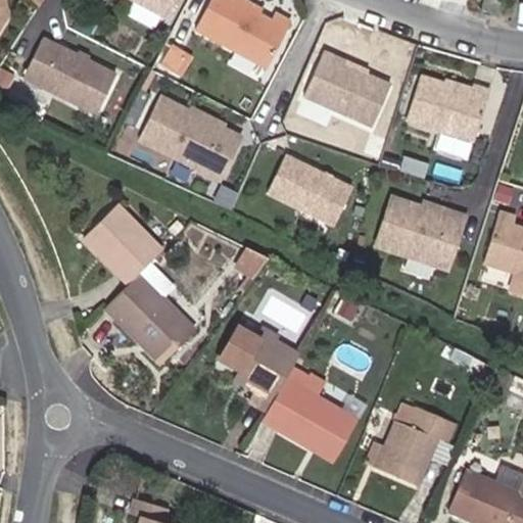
[(130,0),(164,18),(174,0),(130,0)]
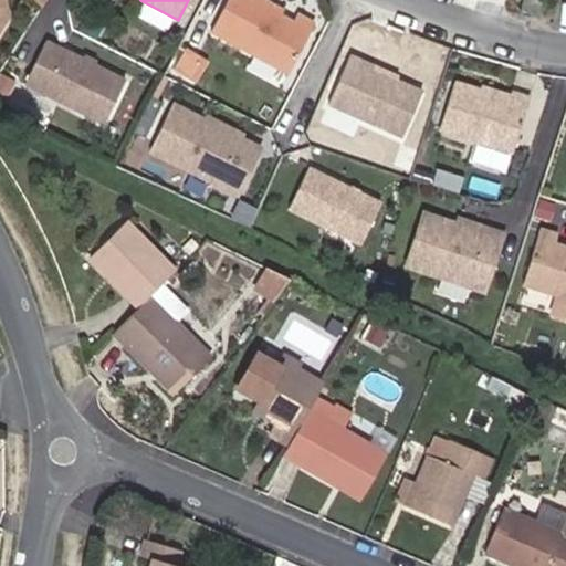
[(285,73),(313,23),(297,14),(292,23),(280,16),(265,8),(268,2),(263,0),(228,0),(211,32),(285,73)]
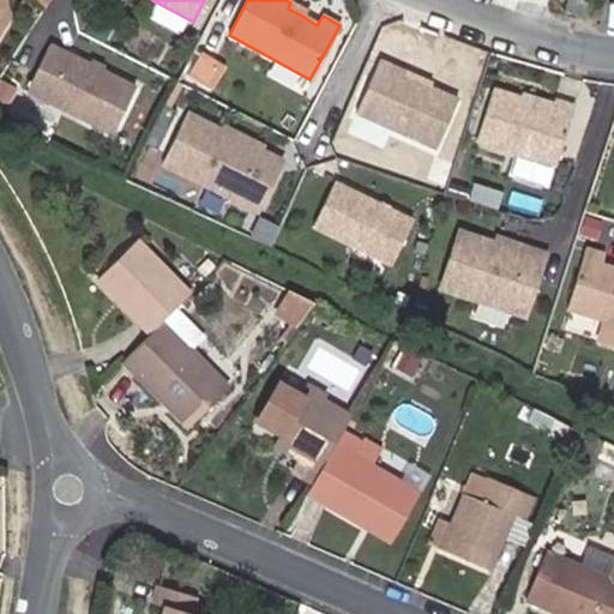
[(584,17),(587,0),(565,0),(563,12),(584,17)]
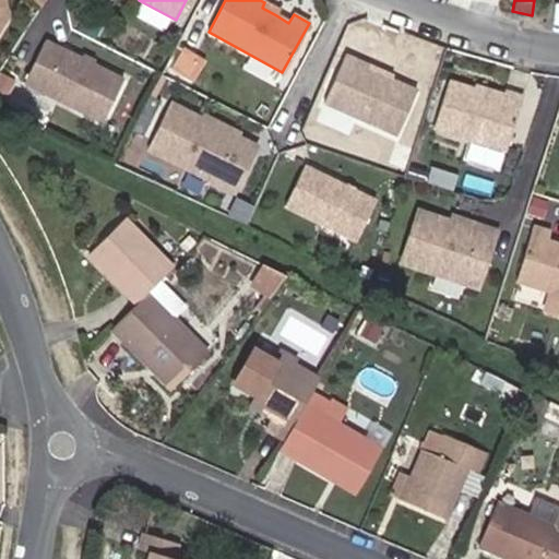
[(278,11),(264,2),(262,8),(276,15),(278,11)]
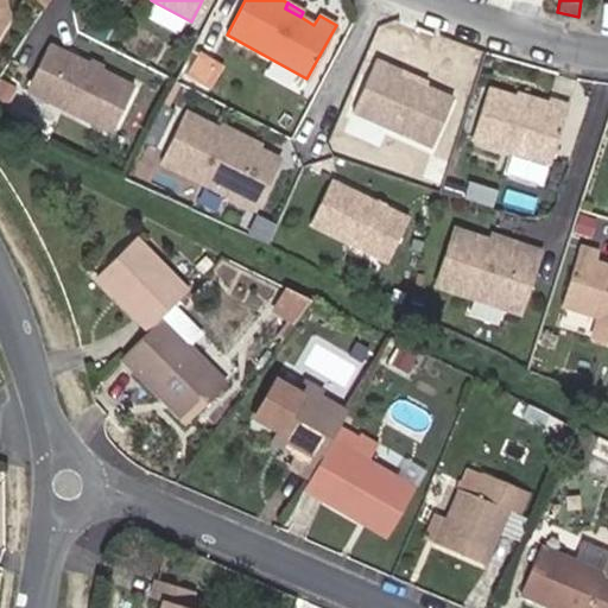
[(154,19),(179,32),(185,20),(160,8),(154,19)]
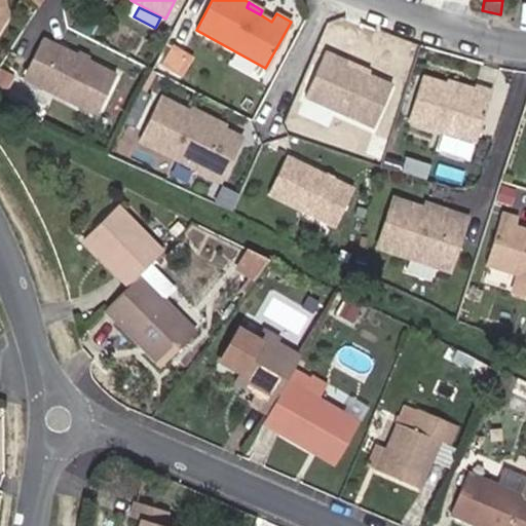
[(87,35),(94,24),(80,16),(74,28),(87,35)]
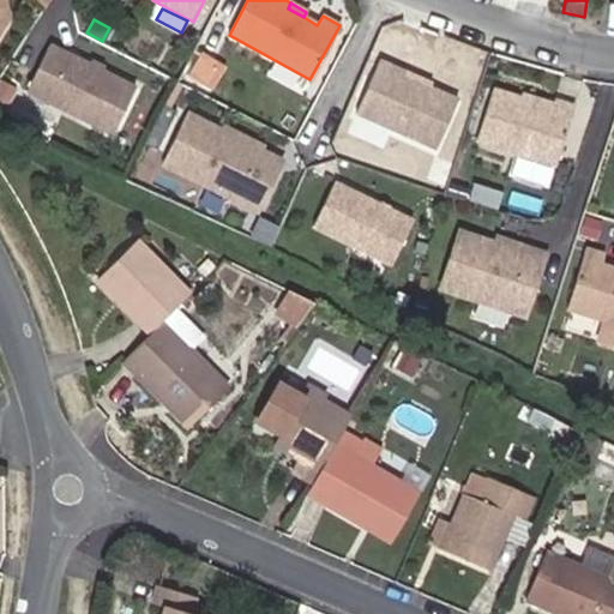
[(133,88),(49,44),(24,91),(110,134),(133,88)]
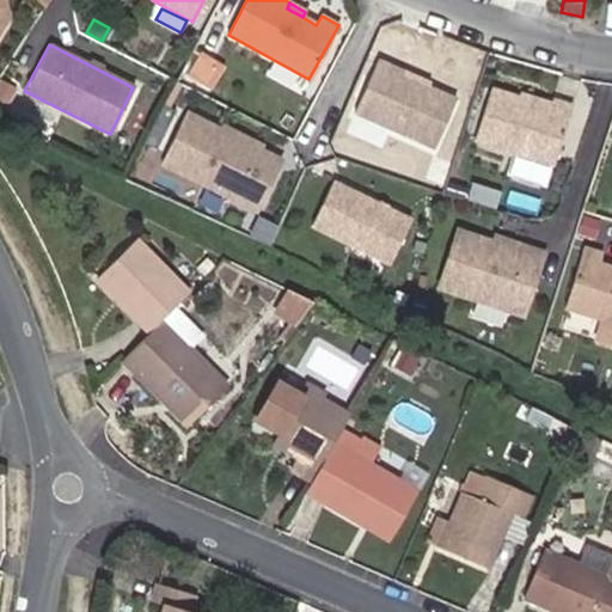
[(433,150),(456,99),(428,87),(412,80),(401,75),(403,71),(378,60),(353,112),(433,150)]
